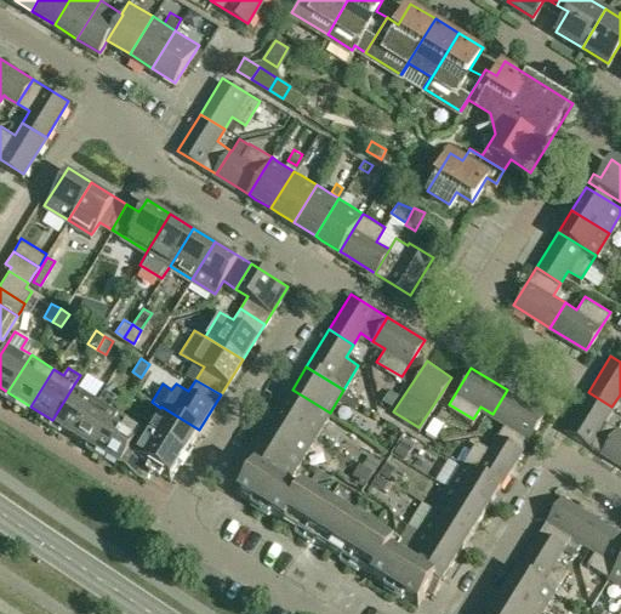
[(52,420),(74,433),(98,396),(75,382),(52,420)]
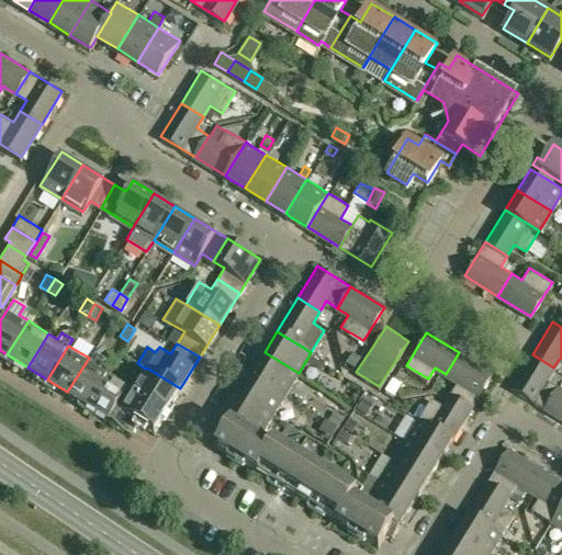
[(352,349),(346,359),(353,364),(360,354),(352,349)]
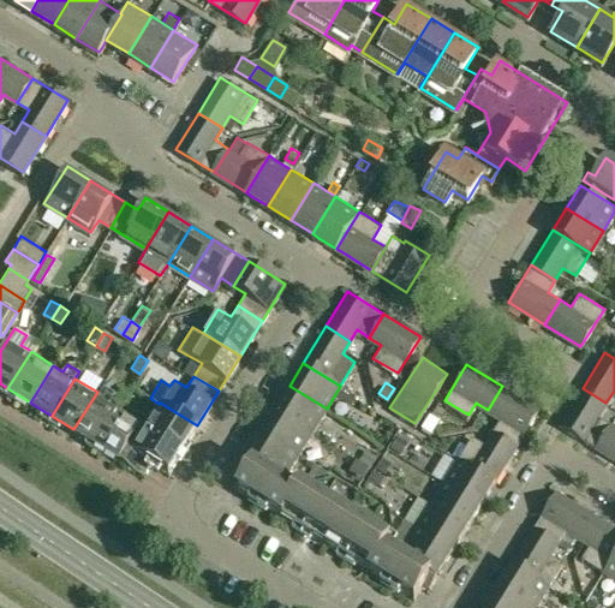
[(73,429),(96,443),(119,406),(111,400),(117,391),(105,383),(99,393),(97,392),(73,429)]
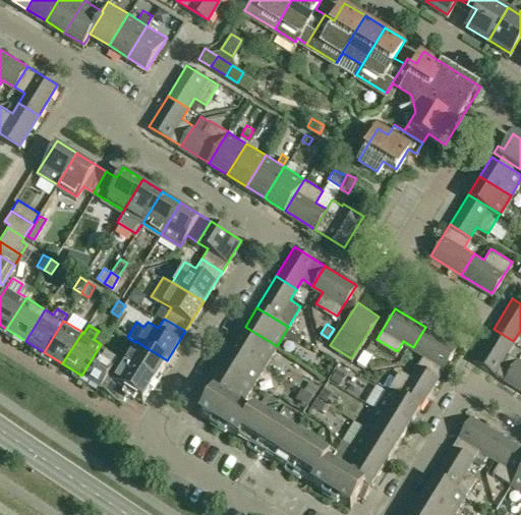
[(265,364),(277,346),(245,327),(233,345),(265,364)]
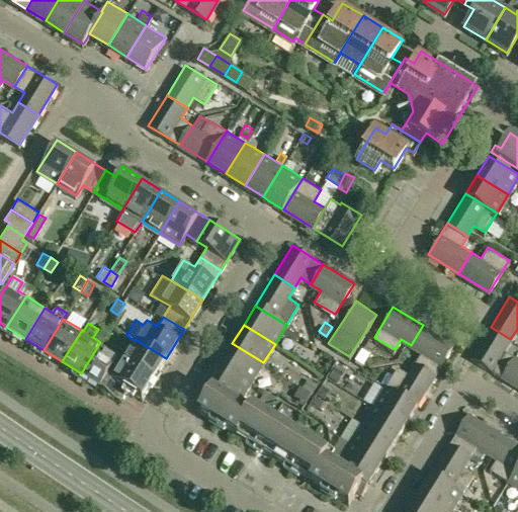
[(453,344),(423,325),(411,345),(421,352),(415,362),(435,374),(453,344)]
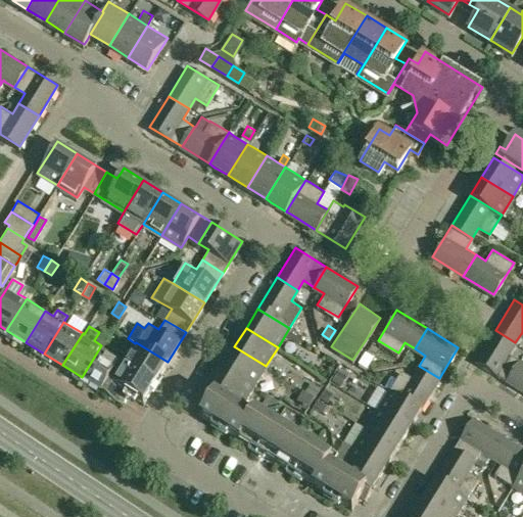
[(509,353),(515,342),(495,330),(476,361),(507,380),(520,359),(509,353)]
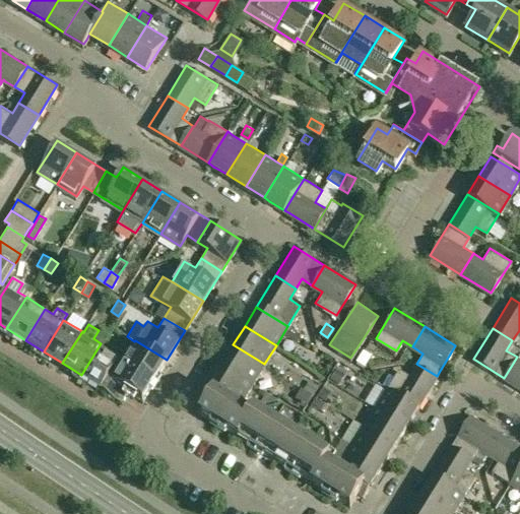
[(154,379),(167,360),(135,340),(134,341),(123,360),(154,379)]
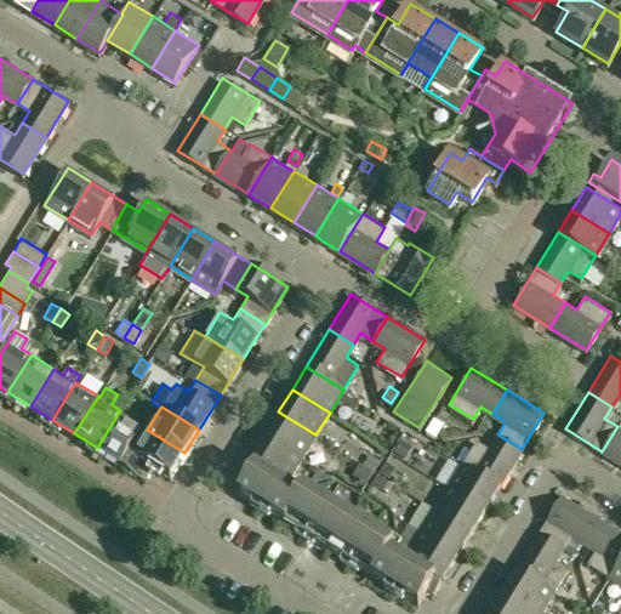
[(97,448),(121,462),(146,478),(153,466),(154,465),(132,452),(136,447),(131,443),(143,424),(120,410),(97,448)]
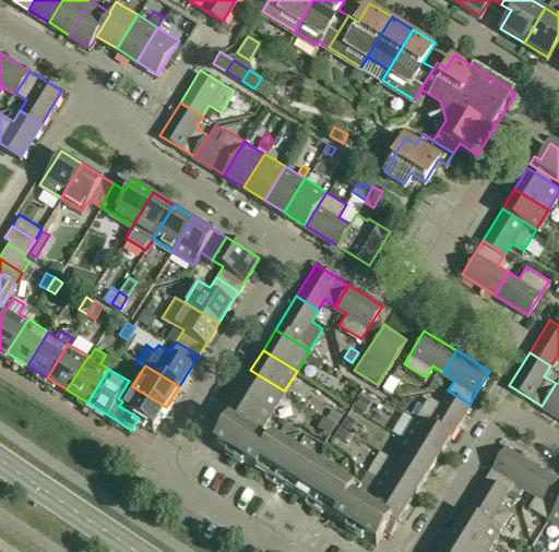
[(272,410),(284,391),(250,370),(238,390),(272,410)]
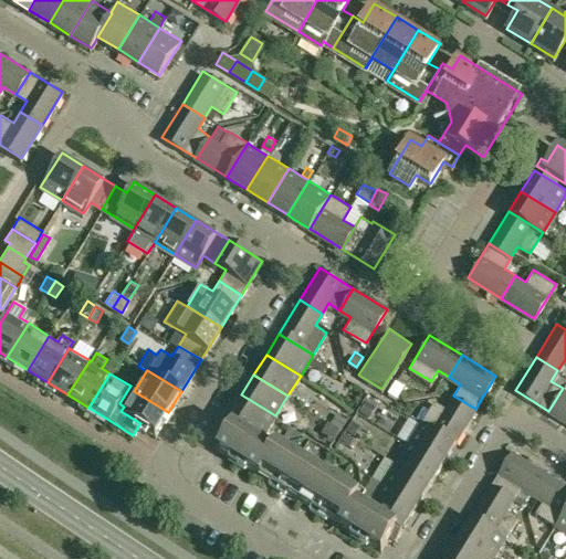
[(548,411),(565,421),(565,390),(563,388),(548,411)]
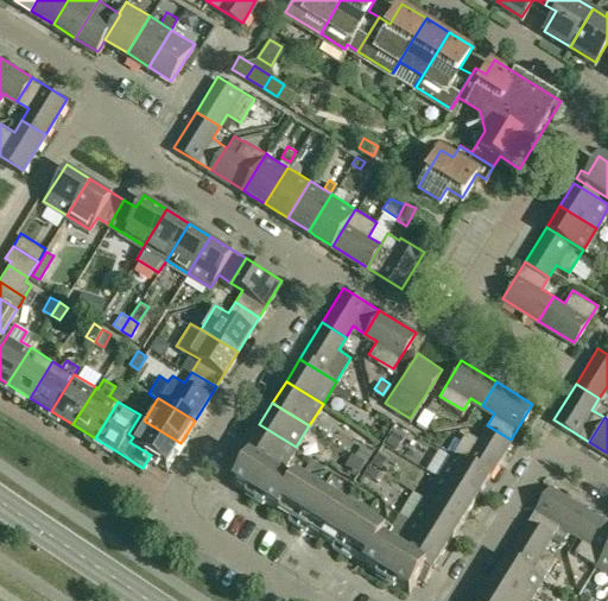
[(144,421),(133,437),(130,442),(151,455),(150,456),(166,466),(181,443),(144,421)]
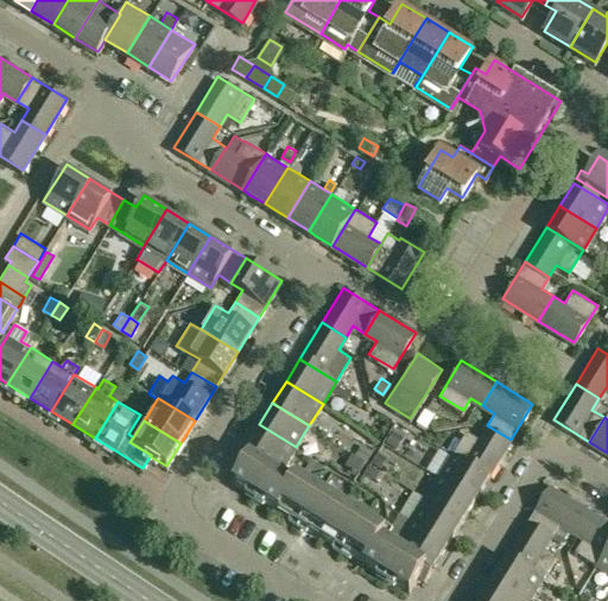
[(282,469),(296,447),(259,424),(245,447),(282,469)]
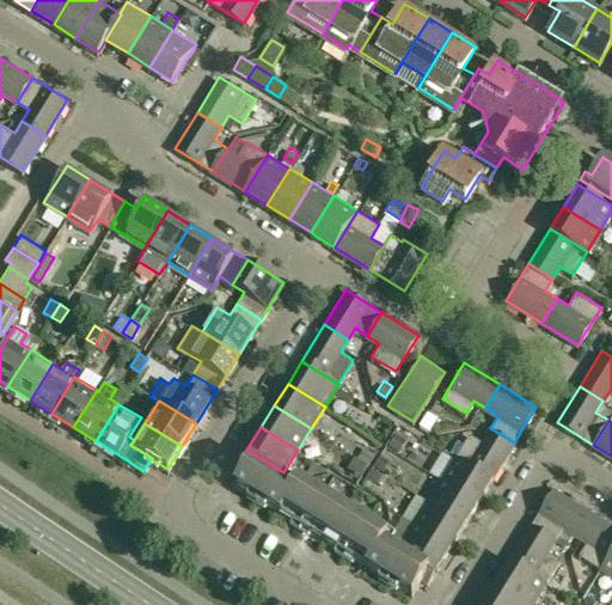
[(398,427),(390,442),(399,448),(409,433),(398,427)]
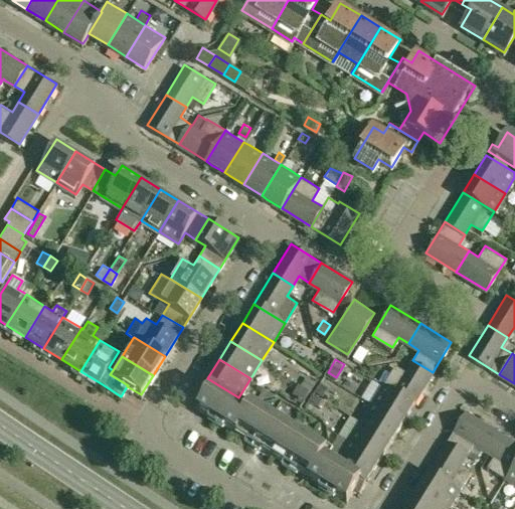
[(406,370),(395,363),(383,383),(413,402),(433,372),(412,360),(406,370)]
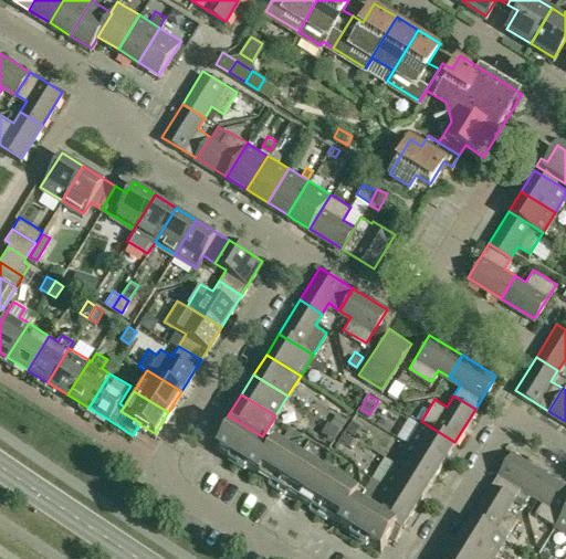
[(217,447),(380,548),(388,535),(395,539),(399,531),(349,501),(353,496),(276,450),(273,454),(258,444),(262,436),(228,415),(218,432),(224,436),(217,447)]
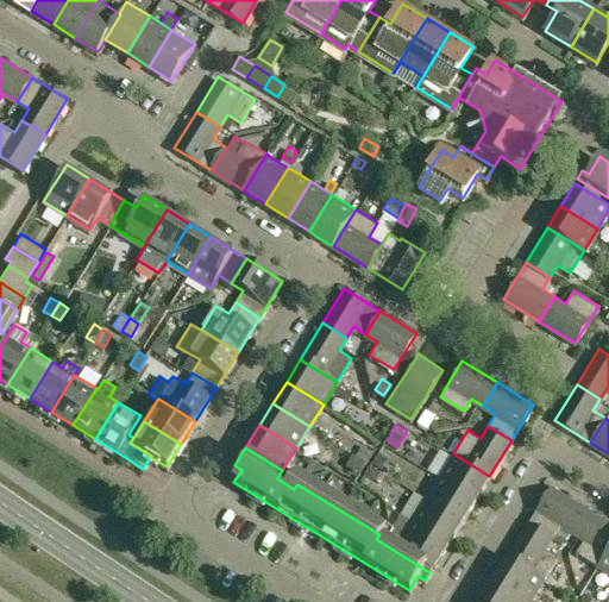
[(378,451),(372,459),(382,465),(387,456),(378,451)]
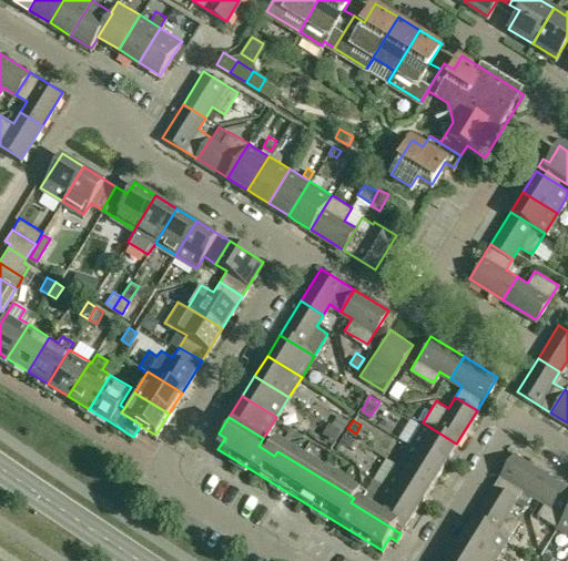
[(423,422),(409,442),(444,463),(456,444),(423,422)]
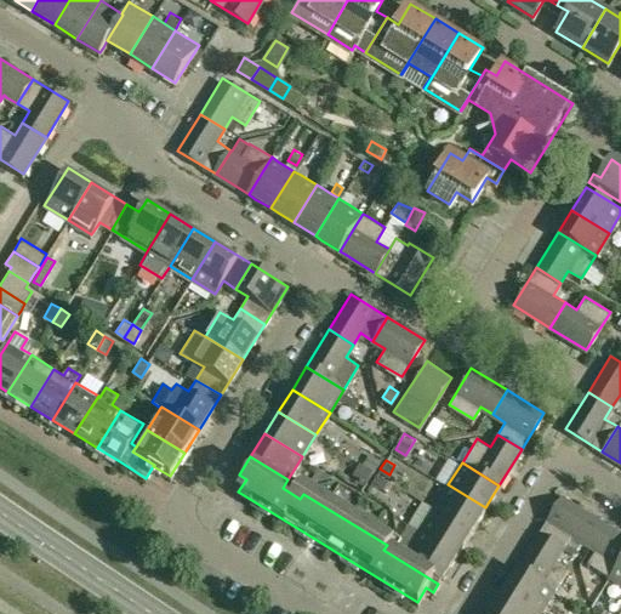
[(448,484),(434,507),(471,530),(485,507),(448,484)]
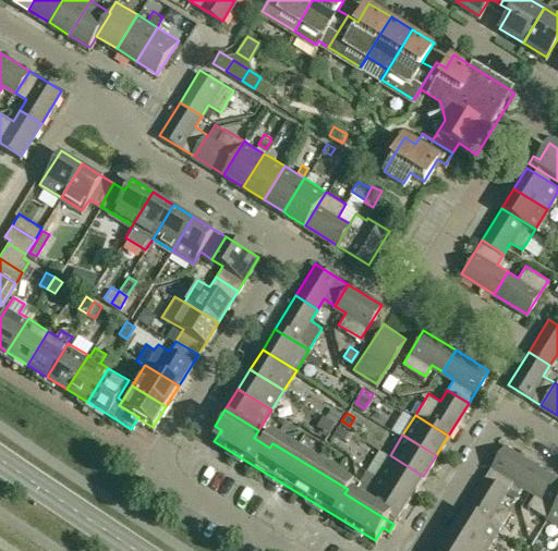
[(505,444),(485,477),(506,490),(513,479),(524,486),(537,464),(505,444)]
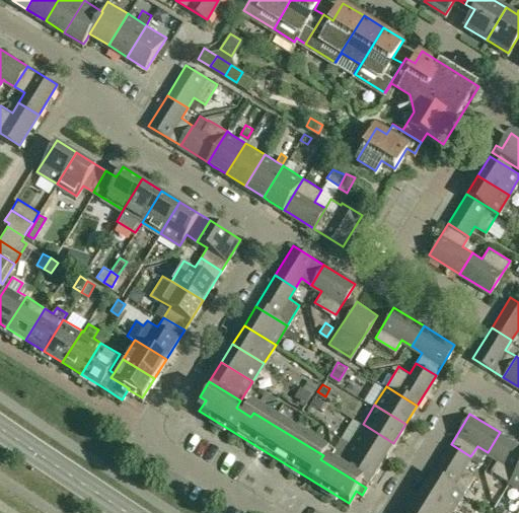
[(383,460),(393,443),(363,424),(352,418),(342,435),(352,441),(383,460)]
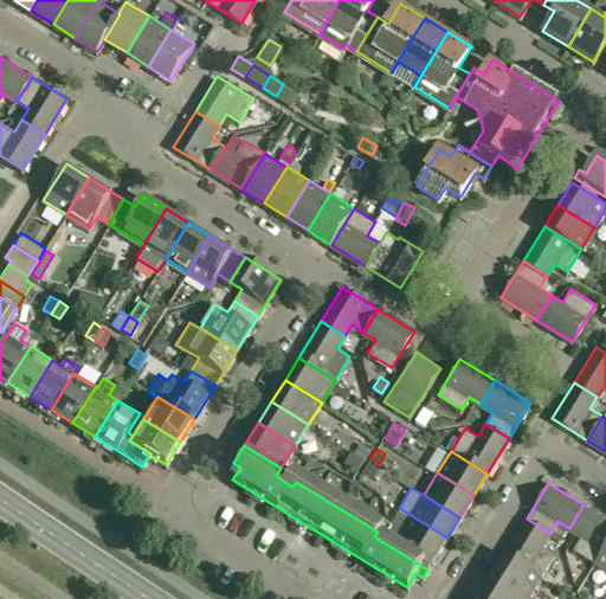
[(580,535),(573,548),(593,561),(605,540),(605,519),(584,504),(569,528),(580,535)]
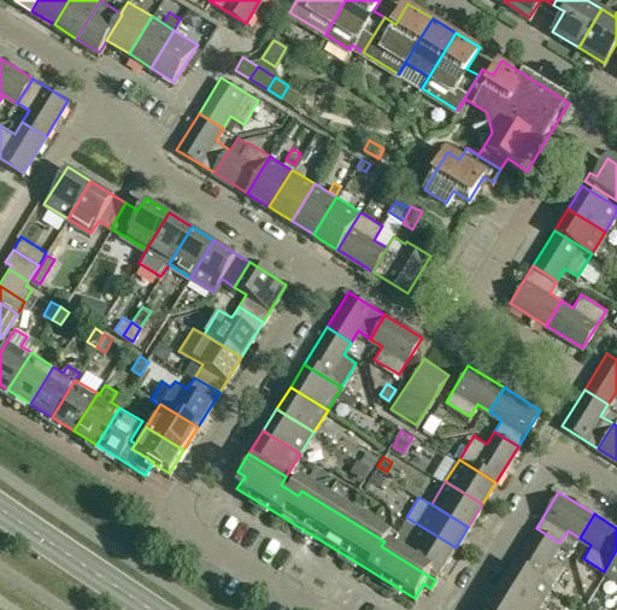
[(439,575),(441,570),(456,547),(418,525),(401,552),(439,575)]
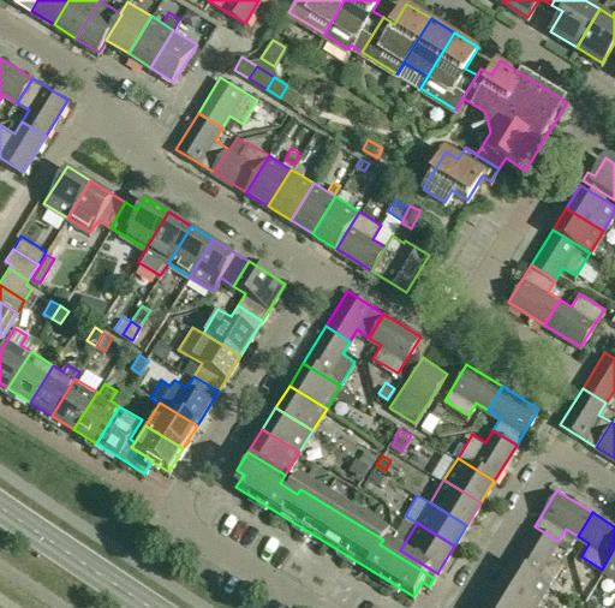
[(550,553),(557,541),(535,526),(513,561),(549,584),(563,561),(550,553)]
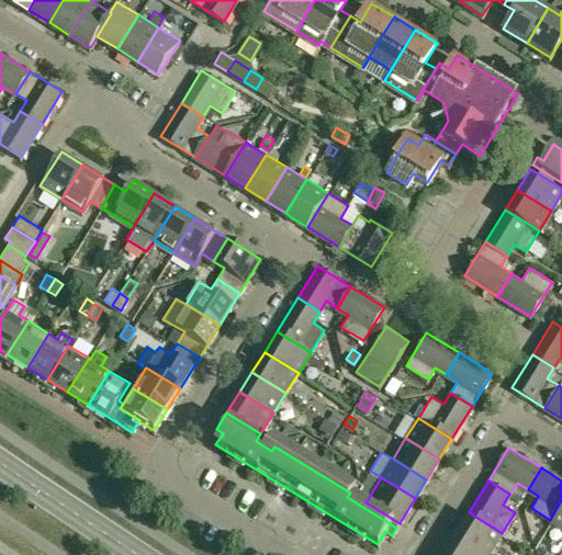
[(561,500),(550,520),(561,527),(561,500)]
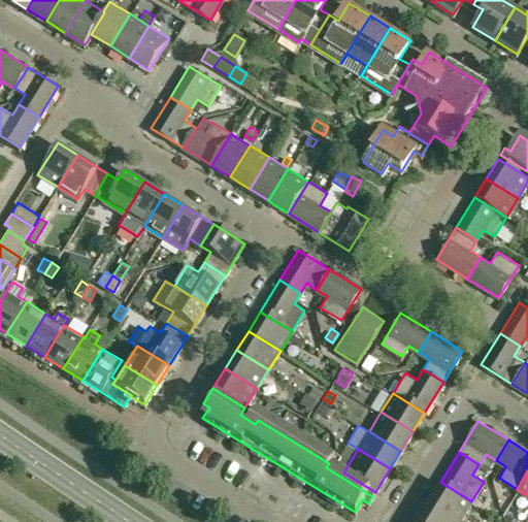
[(440,482),(428,501),(459,521),(471,501),(440,482)]
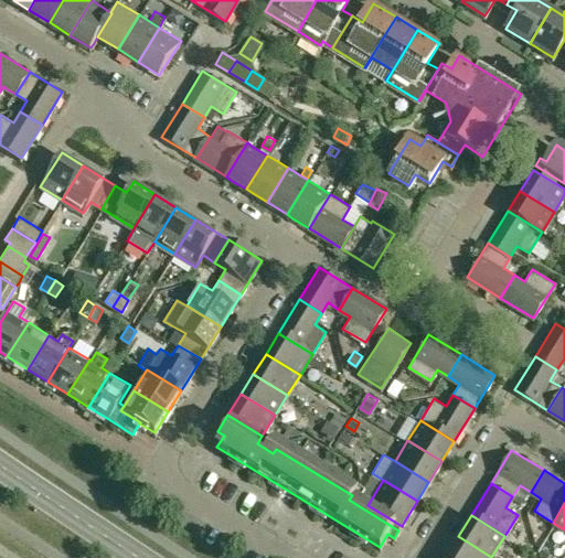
[(458,536),(445,557),(447,557),(490,557),(491,557),(458,536)]
